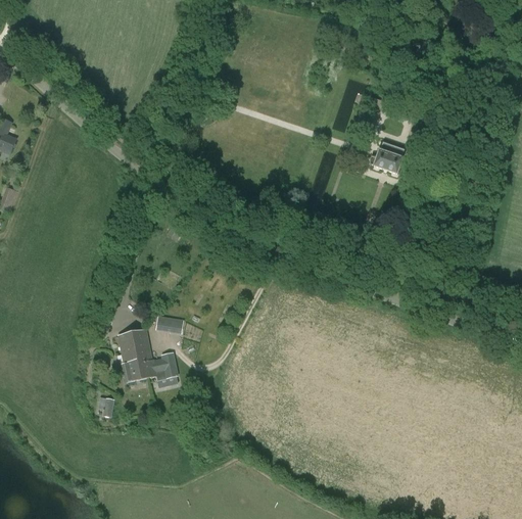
[(0,126),(0,145),(12,151),(17,138),(8,134),(13,122),(4,118),(0,126)]
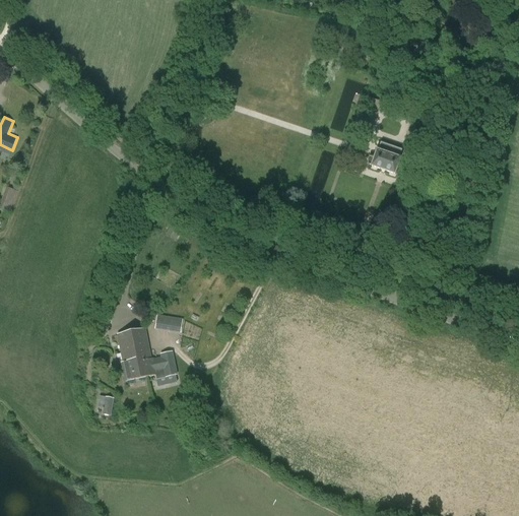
[(400,155),(402,147),(382,140),(379,148),(378,148),(376,155),(371,153),(368,160),(374,163),(395,171),(400,155)]
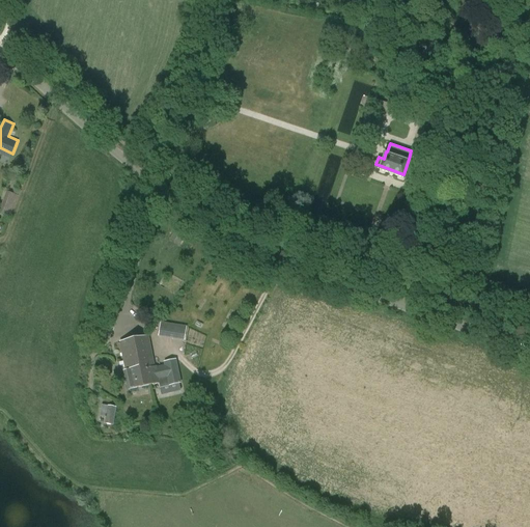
[(0,209),(11,213),(20,191),(7,187),(0,206),(0,209)]
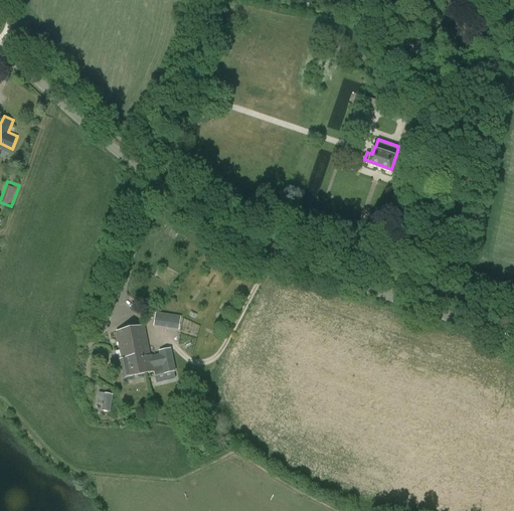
[(165,228),(175,234),(181,225),(171,218),(165,228)]
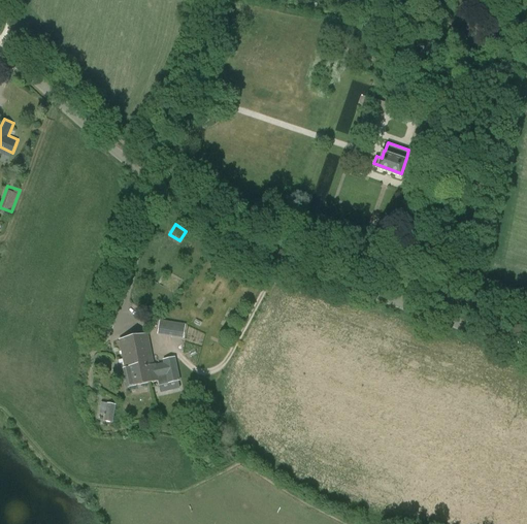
[(187,321),(161,317),(159,331),(185,335),(187,321)]
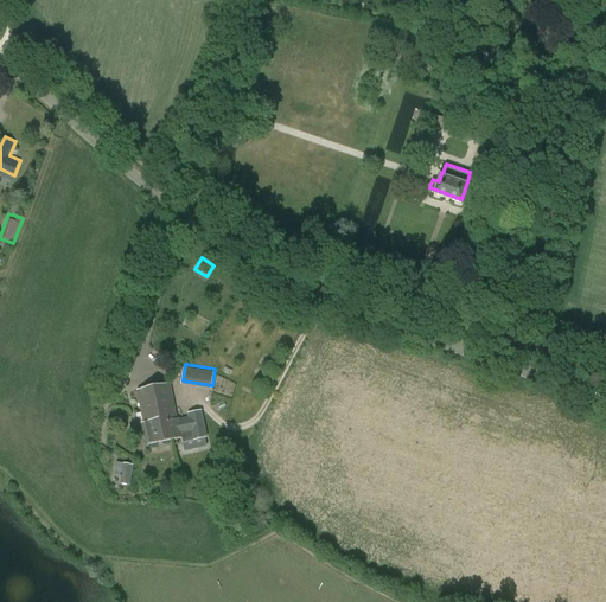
[(184,440),(208,434),(202,408),(189,410),(190,415),(180,417),(179,415),(178,415),(171,380),(164,382),(171,420),(168,420),(172,436),(183,434),(184,440)]
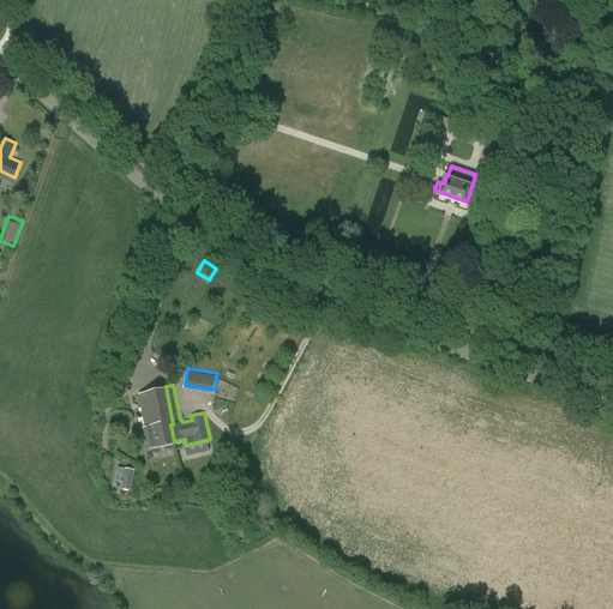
[(173,424),(166,386),(139,391),(146,424),(145,424),(150,446),(174,441),(170,424),(173,424)]
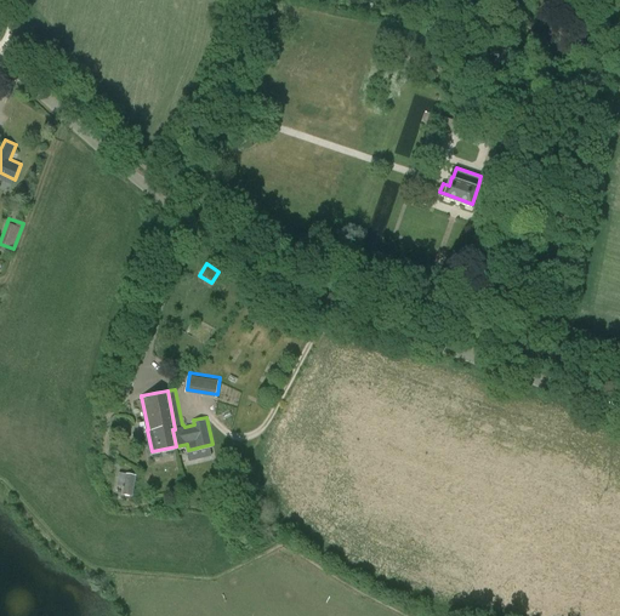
[(134,494),(137,473),(128,471),(121,469),(119,482),(125,484),(124,491),(134,494)]
